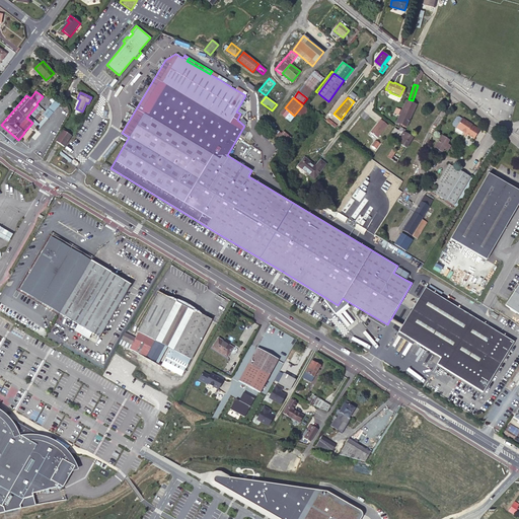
[(60,103),(55,99),(43,115),(47,119),(49,117),(54,121),(60,114),(59,113),(60,110),(57,107),(60,103)]
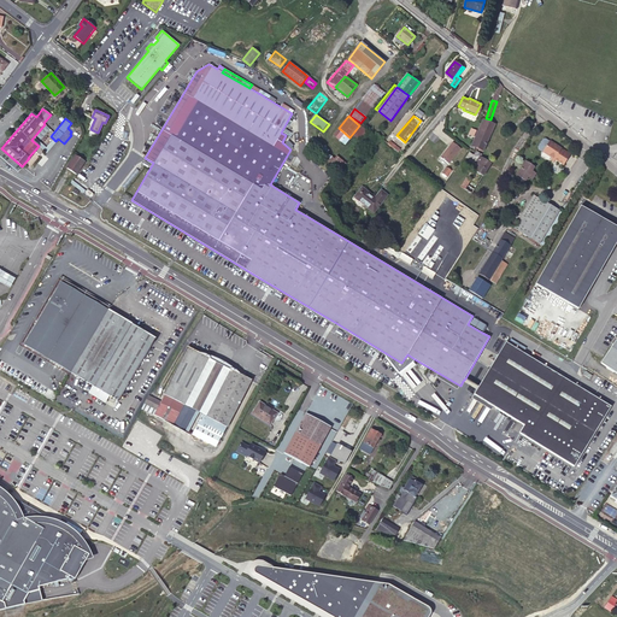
[(495,124),(483,118),(471,145),(475,146),(483,150),(495,124)]
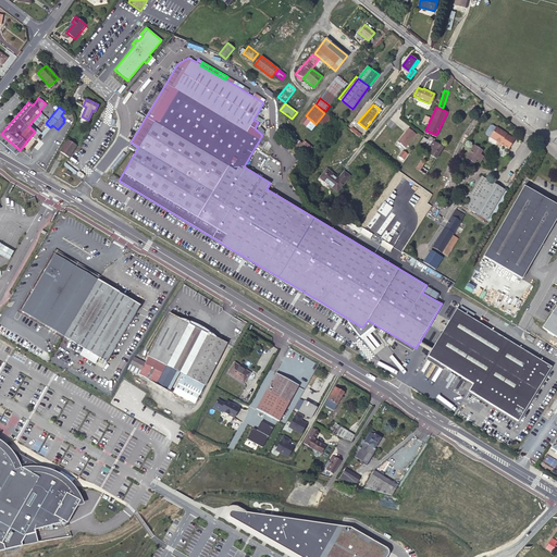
[(381,110),(380,109),(366,128),(367,128),(381,110)]
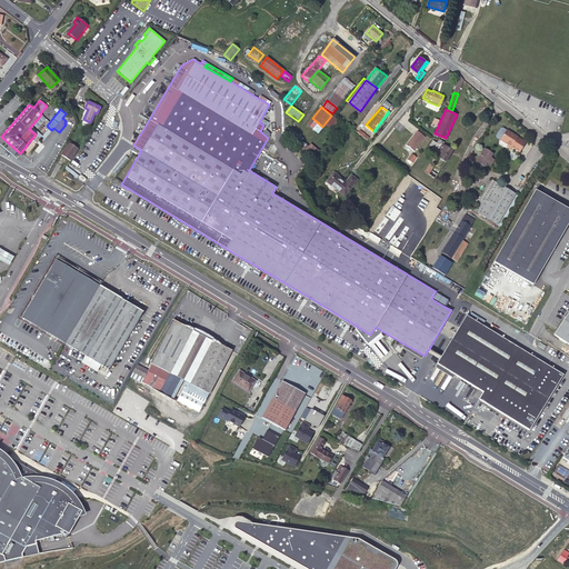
[(341,125),(332,117),(326,125),(336,132),(341,125)]
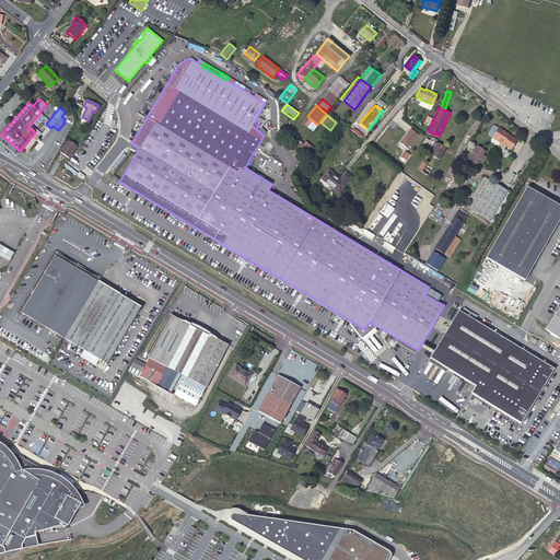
[(317,125),(306,117),(302,123),(313,131),(317,125)]
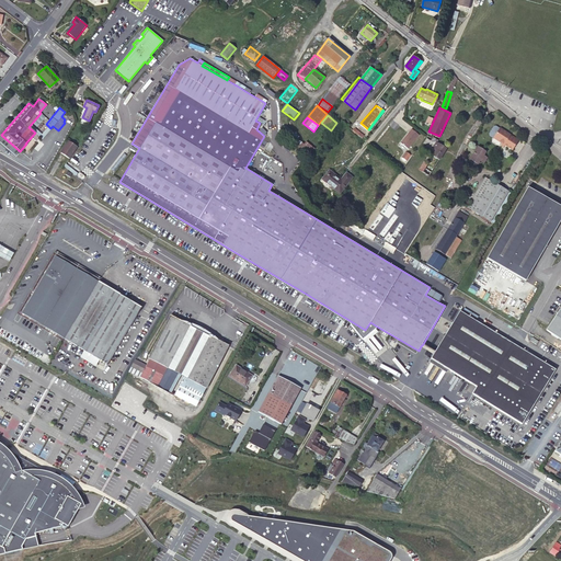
[(493,138),(499,128),(495,126),(493,126),(489,134),(490,135),(493,138)]
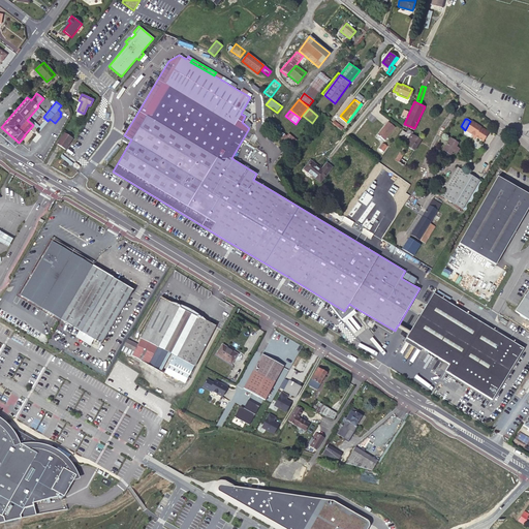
[(268,121),(265,125),(276,134),(279,131),(268,121)]
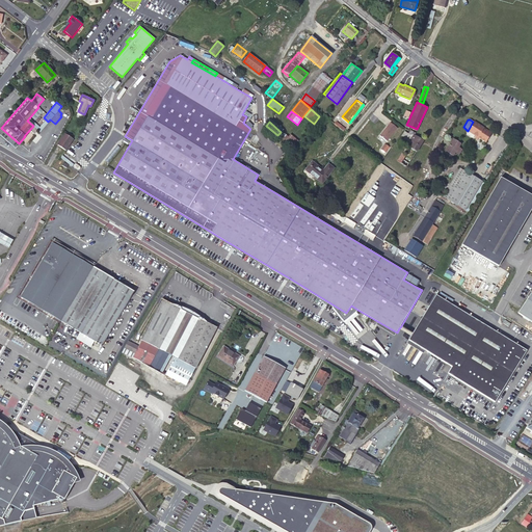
[(336,122),(335,124),(343,131),(345,128),(338,122),(337,123),(336,122)]
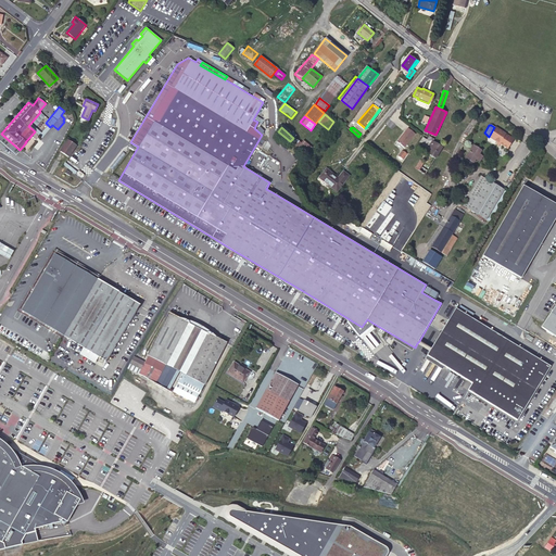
[(494,127),(489,137),(507,148),(514,138),(495,127),(494,127)]
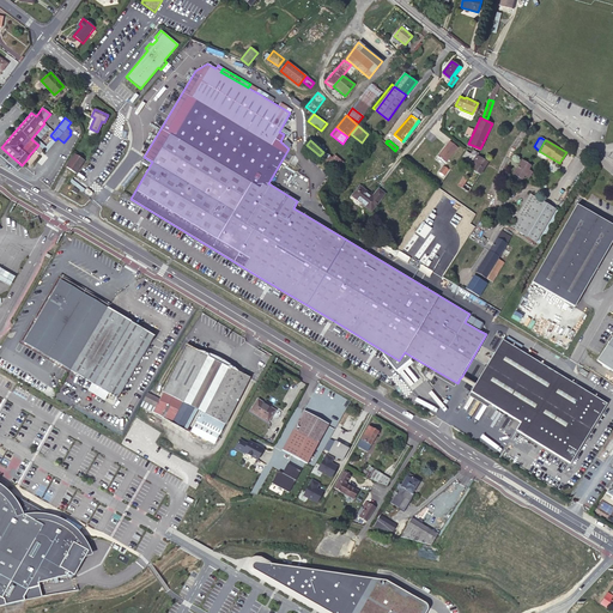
[(457,147),(449,141),(437,157),(445,163),(457,147)]
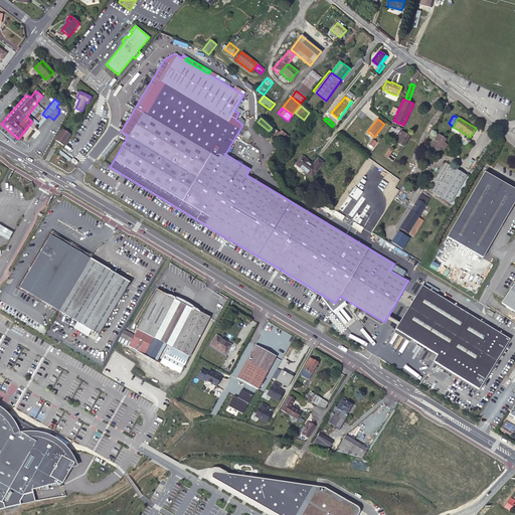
[(402,129),(397,126),(395,129),(391,127),(386,135),(395,141),(396,139),(398,140),(397,143),(392,150),(389,148),(384,155),(393,161),(409,136),(400,131),(402,129)]
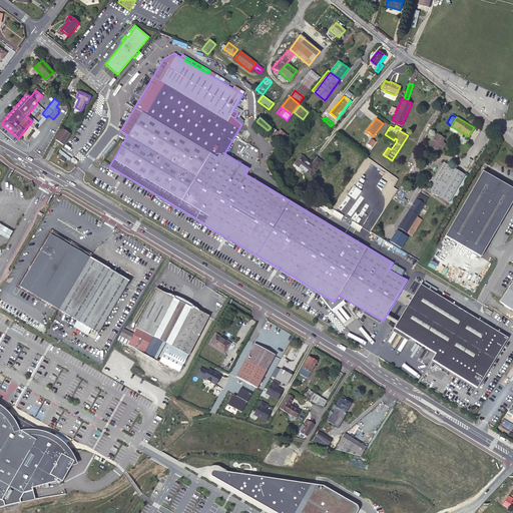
[(62,144),(70,133),(62,128),(55,139),(57,140),(57,141),(53,139),(49,146),(57,149),(60,142),(62,144)]
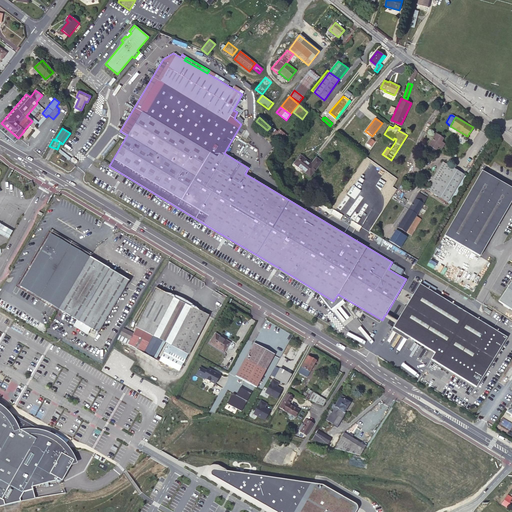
[(287,137),(279,130),(273,137),(281,144),(287,137)]
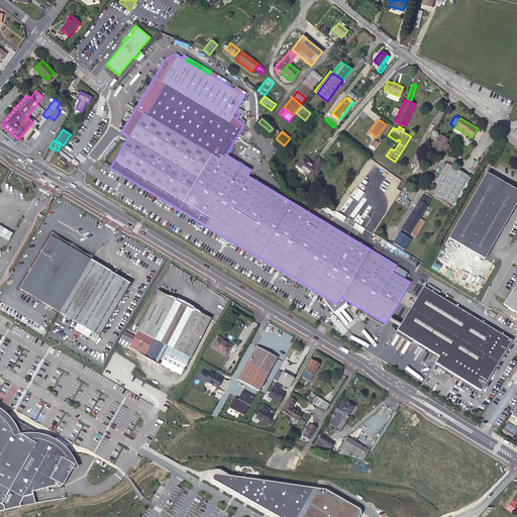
[(447,139),(440,135),(433,146),(440,150),(442,147),(445,149),(448,144),(445,143),(447,139)]
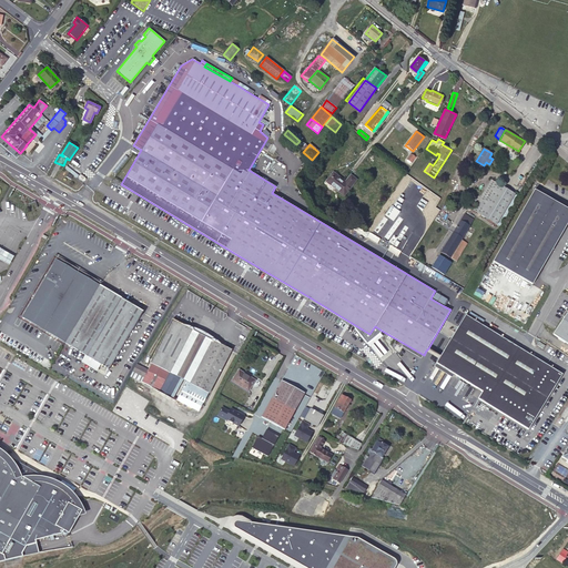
[(418,162),(415,160),(406,172),(399,182),(402,184),(418,162)]
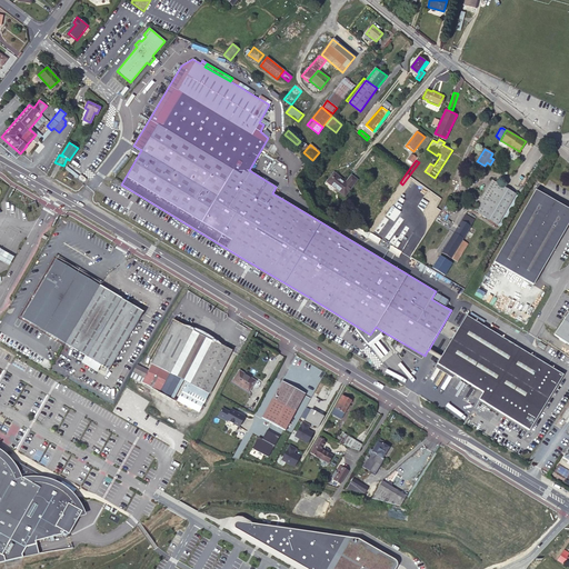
[(357,179),(351,176),(346,182),(333,172),(327,181),(339,190),(345,196),(357,179)]
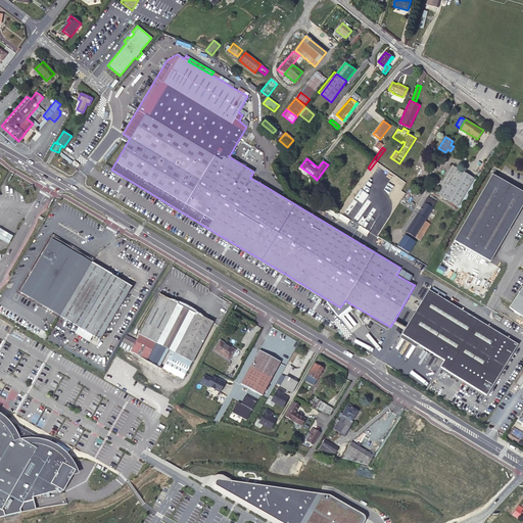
[(474,178),(453,165),(436,193),(461,207),(474,186),(471,184),(474,178)]
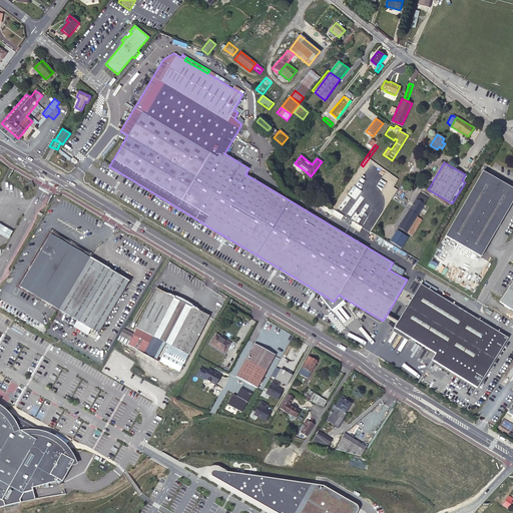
[(512,188),(485,172),(445,236),(480,257),(512,201),(512,188)]
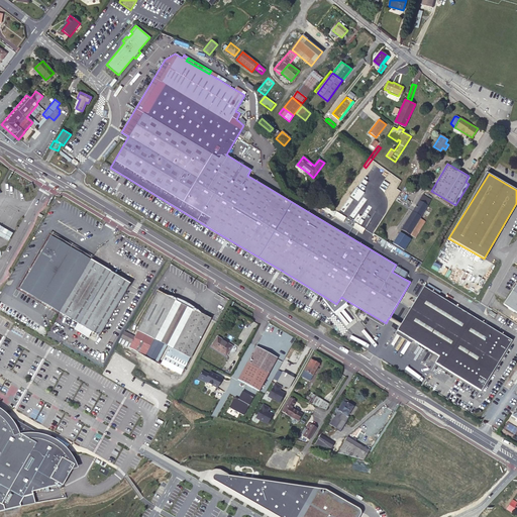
[(356,178),(350,187),(353,189),(359,180),(356,178)]
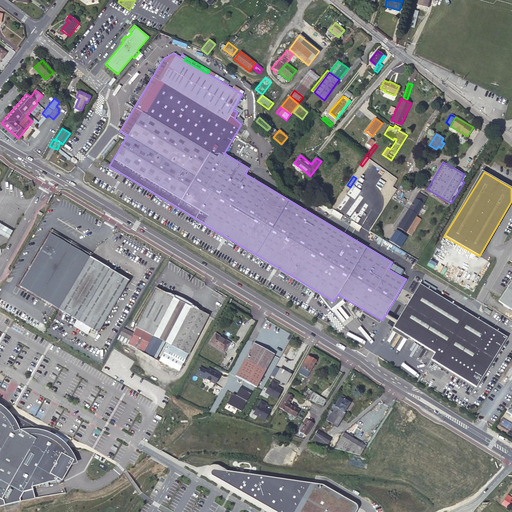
[(359,183),(357,187),(370,194),(372,191),(359,183)]
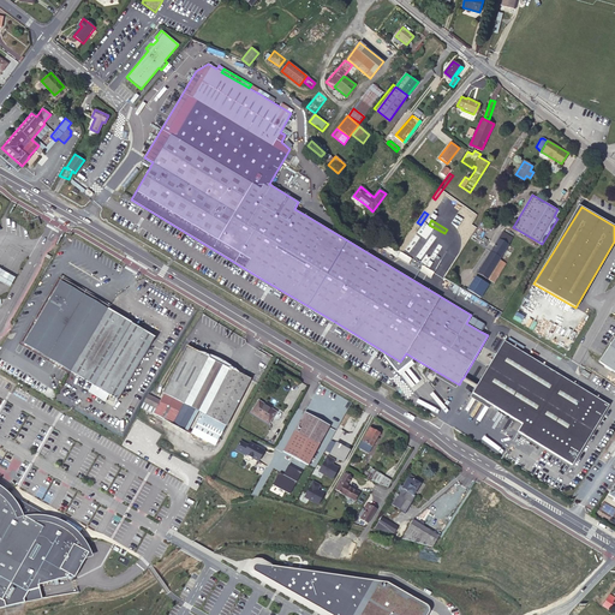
[(433,228),(430,233),(441,239),(443,234),(433,228)]
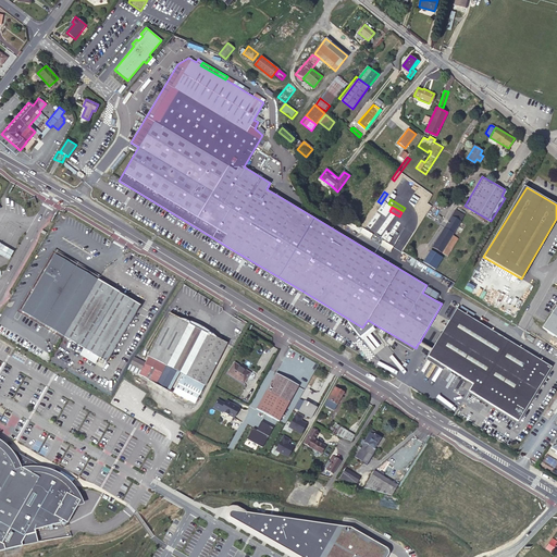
[(441,252),(460,222),(463,215),(456,210),(432,247),(441,252)]
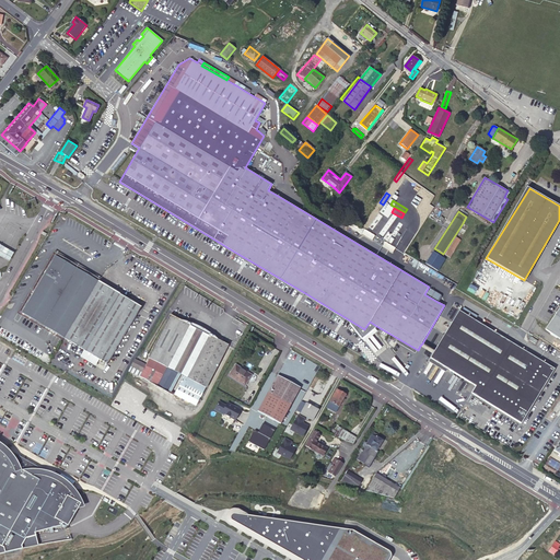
[(468,226),(463,223),(443,254),(450,257),(468,226)]
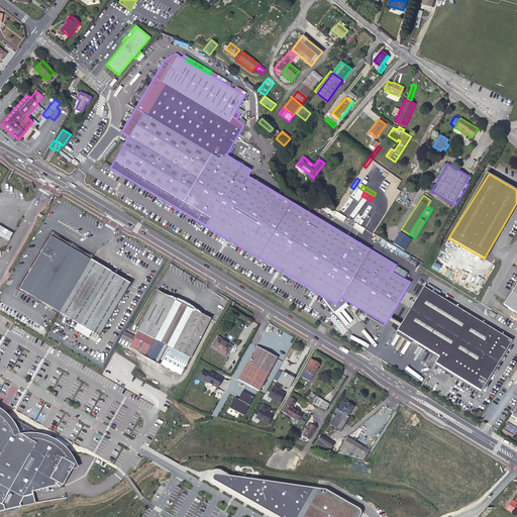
[(0,236),(2,237),(7,240),(11,233),(6,229),(0,226),(0,236)]
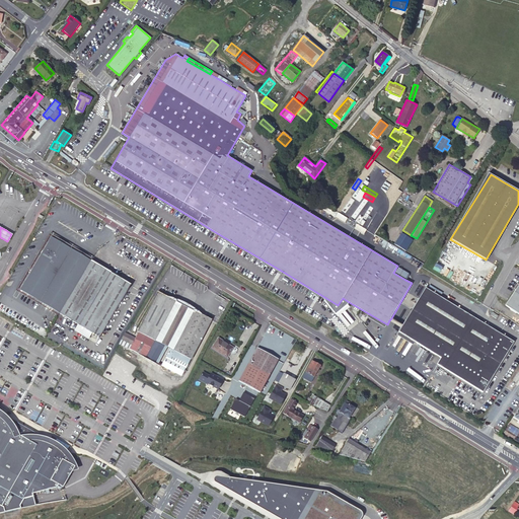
[(395,243),(406,249),(413,240),(400,233),(395,243)]
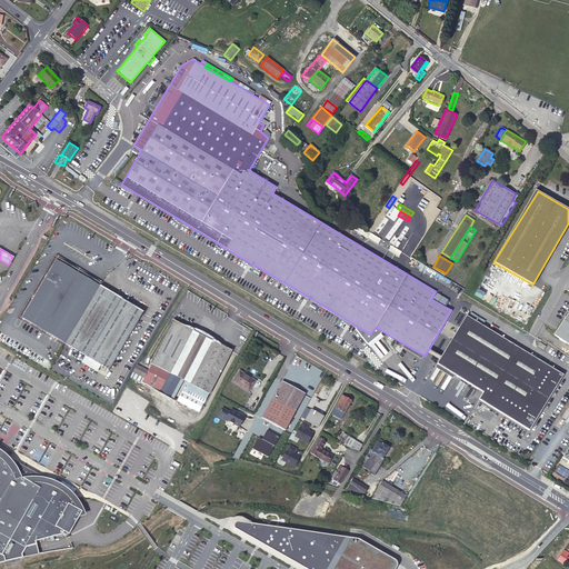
[(65,343),(100,286),(56,259),(21,317),(65,343)]
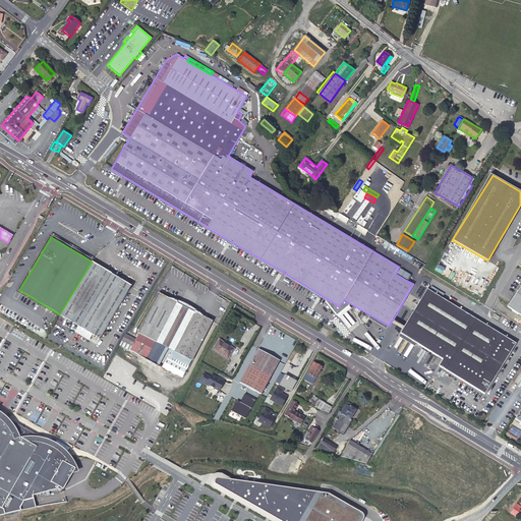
[(131,285),(92,262),(59,314),(100,338),(131,285)]
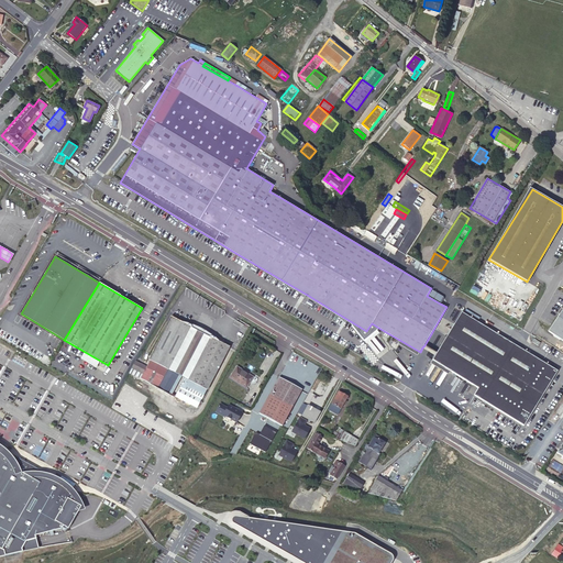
[(443,296),(431,288),(427,296),(440,304),(444,298),(443,296)]
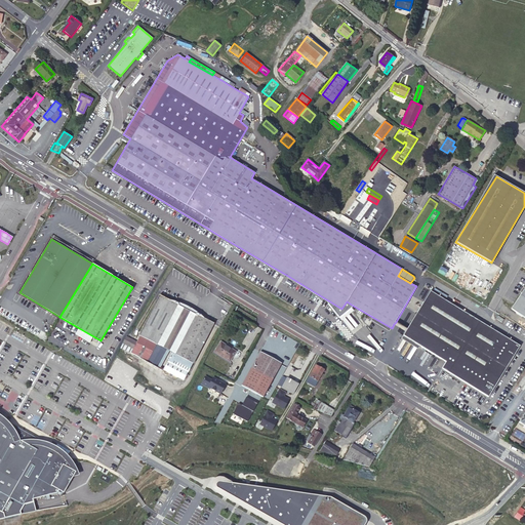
[(524,286),(511,310),(524,318),(524,286)]
